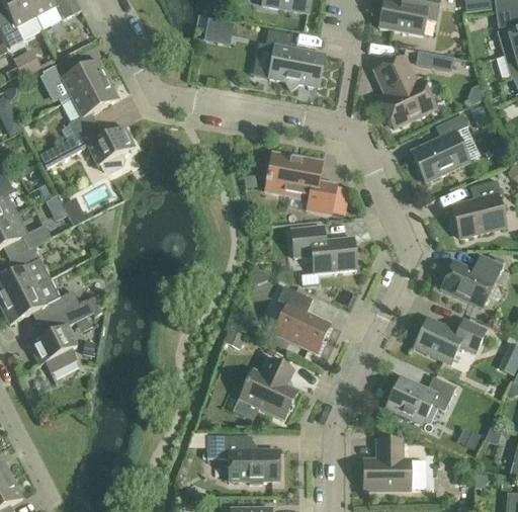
[(0,22),(0,27),(9,47),(23,39),(44,28),(28,0),(2,0),(10,17),(0,22)]
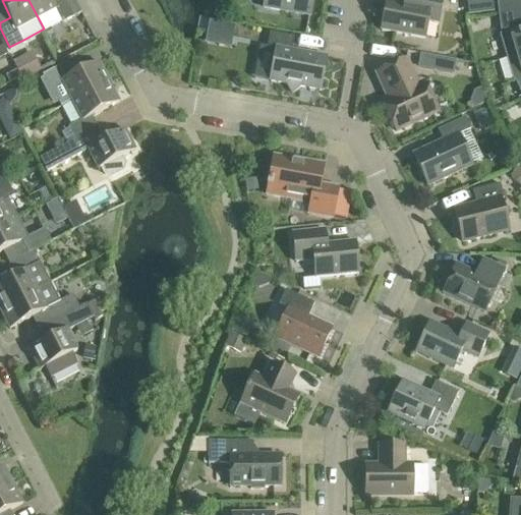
[(29,0),(44,29),(62,20),(74,13),(81,10),(75,0),(29,0)]
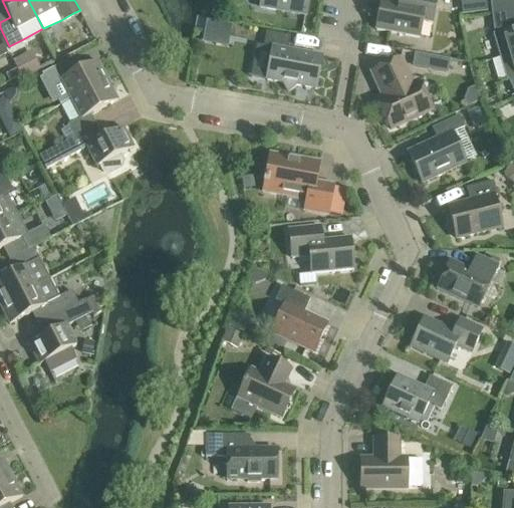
[(259,0),(259,4),(306,13),(308,0),(259,0)]
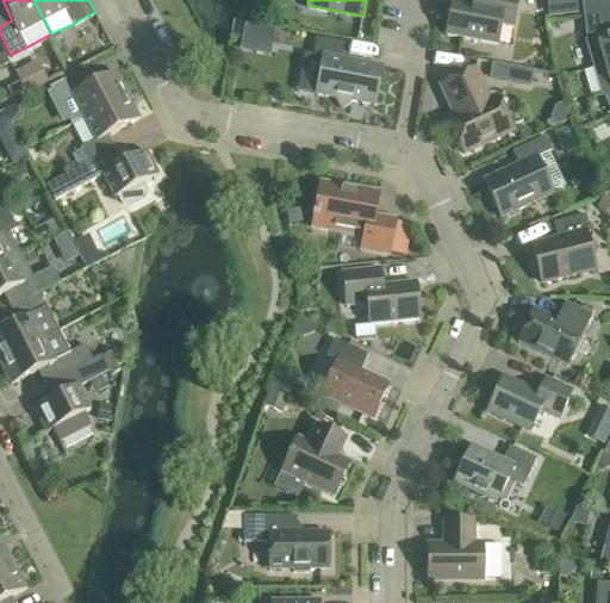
[(514,26),(518,0),(473,0),(473,1),(466,0),(452,0),(446,32),(499,42),(502,24),(514,26)]
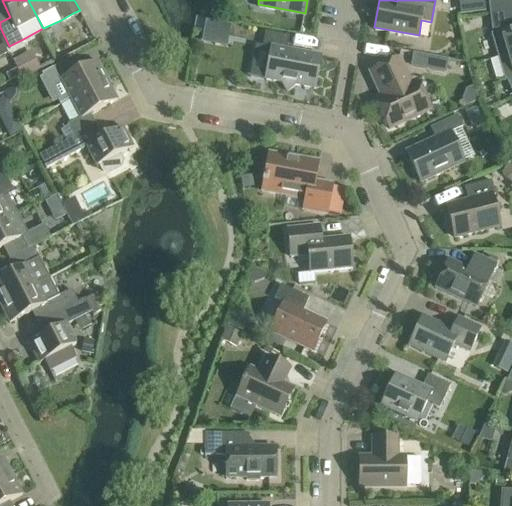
[(459,0),(460,12),(485,9),(483,0),(459,0)]
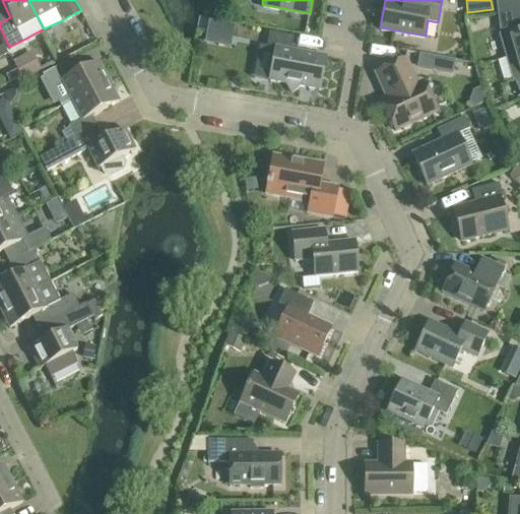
[(497,0),(499,12),(519,9),(519,0),(497,0)]
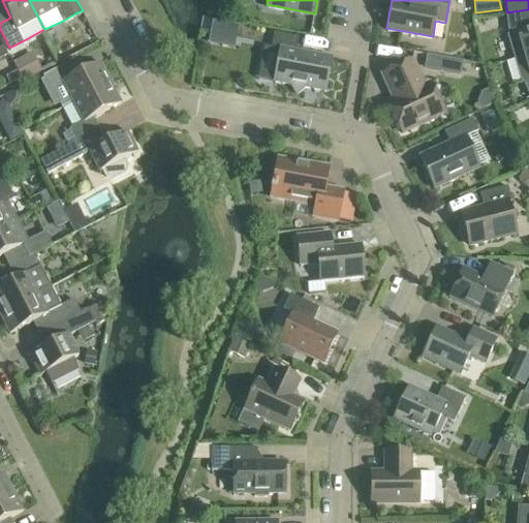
[(508,32),(516,56),(528,52),(528,9),(507,12),(509,32),(508,32)]
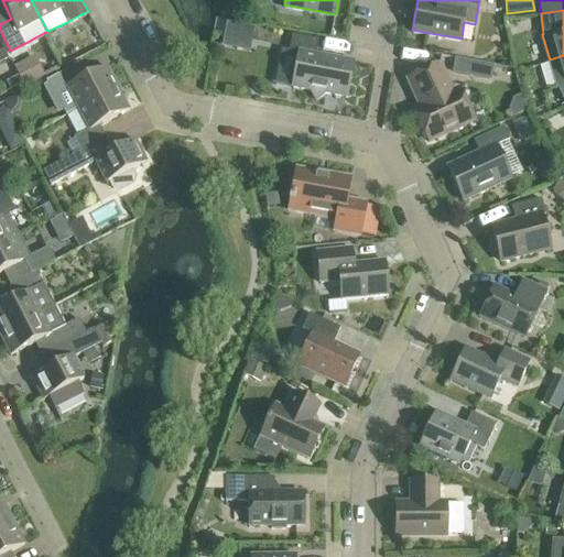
[(227,20),(224,35),(238,39),(241,22),(228,20),(227,20)]
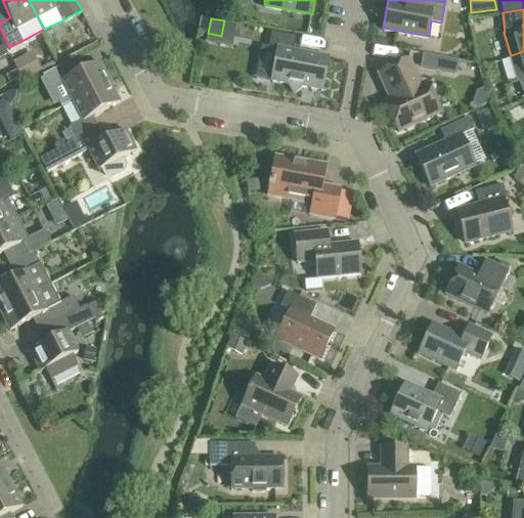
[(288,82),(294,90),(302,85),(317,88),(323,89),(331,54),(323,53),(293,48),(296,34),(271,30),(268,44),(276,46),(270,79),(288,82)]
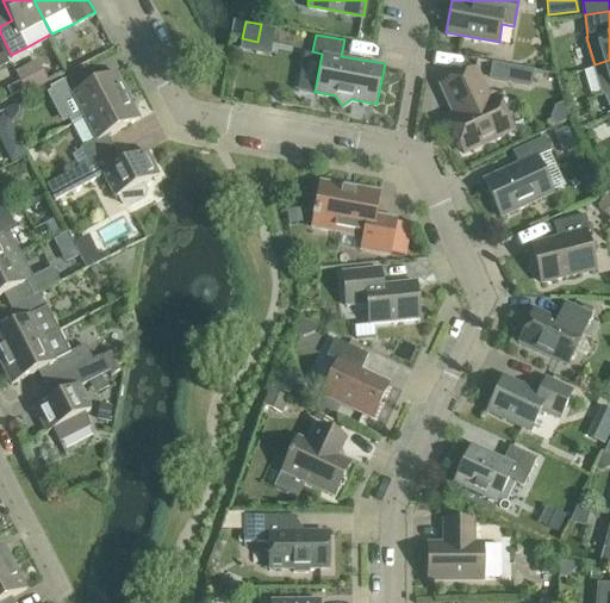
[(30,60),(16,68),(26,89),(41,82),(43,81),(32,58),(30,60)]
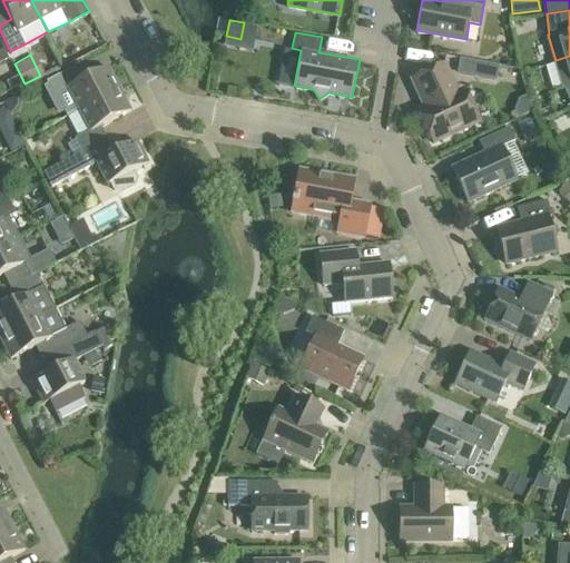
[(460,56),(458,71),(497,78),(499,62),(460,56)]
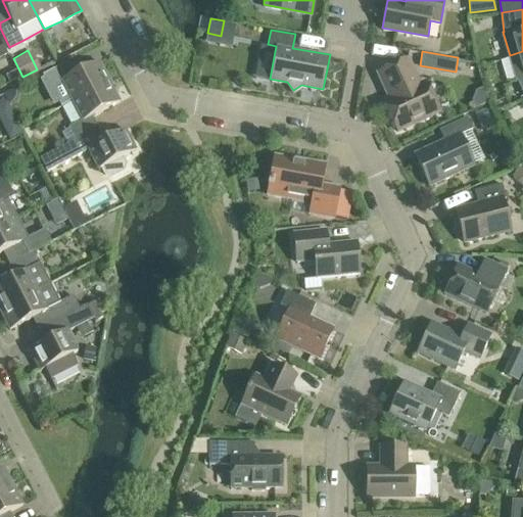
[(518,79),(522,89),(522,51),(510,55),(517,80),(518,79)]
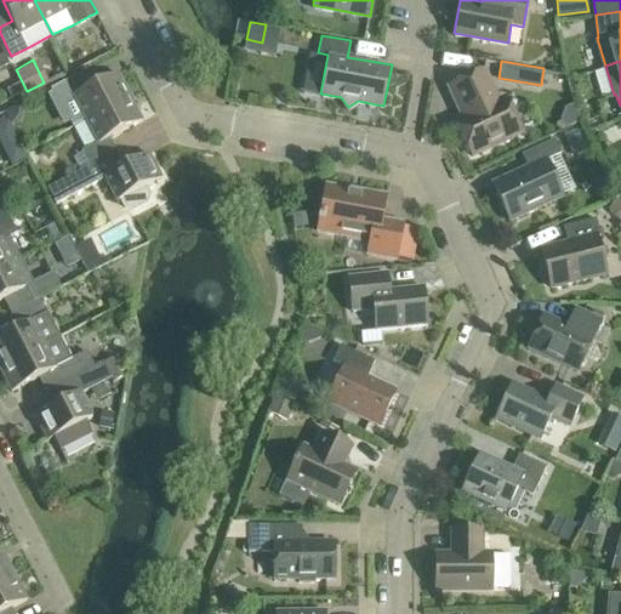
[(472,153),(523,130),(506,95),(499,98),(484,67),(448,84),(462,114),(455,118),(472,153)]
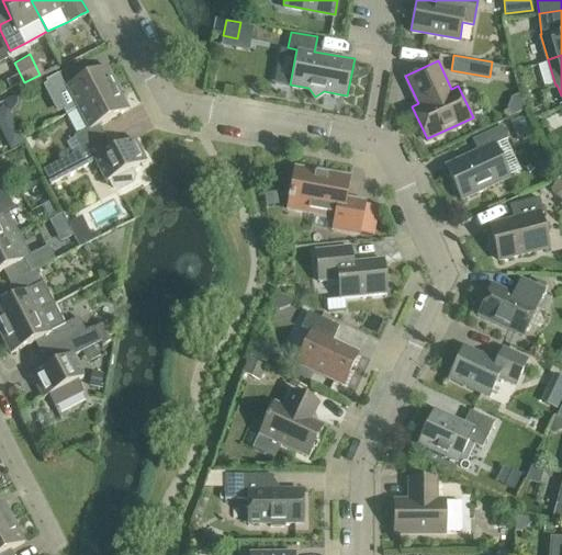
[(66,87),(77,106),(117,85),(107,64),(77,79),(70,65),(45,78),(53,93),(66,87)]
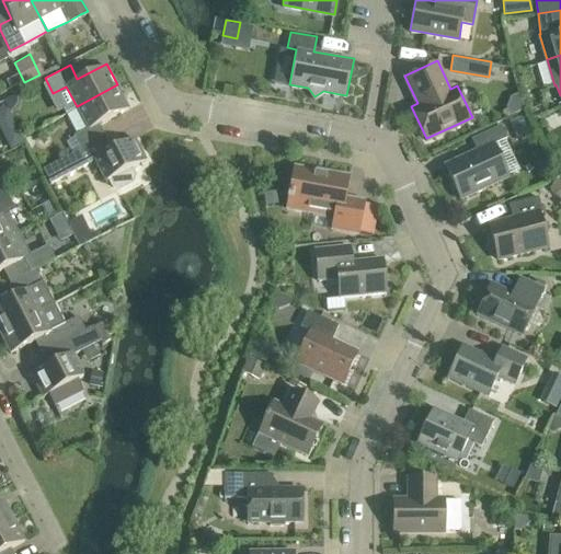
[(19,72),(7,78),(10,85),(22,80),(19,72)]
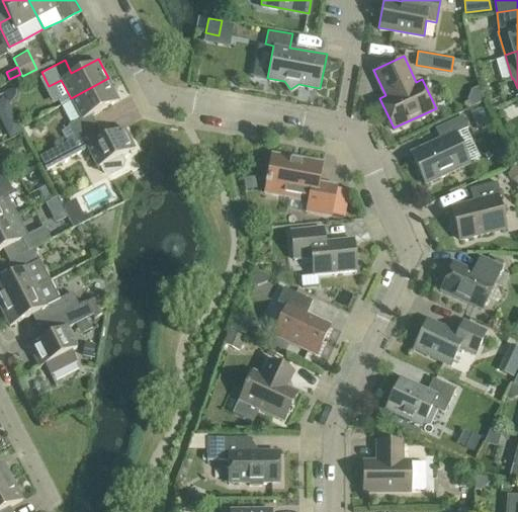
[(62,129),(67,140),(97,122),(92,112),(119,98),(108,78),(71,98),(80,116),(68,123),(69,124),(62,129)]
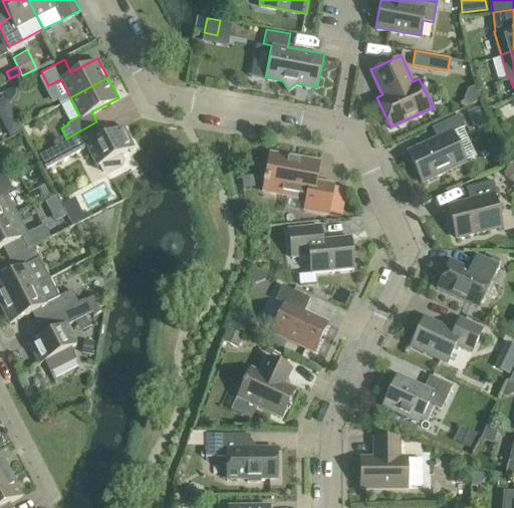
[(8,86),(4,89),(9,99),(16,92),(15,83),(8,86)]
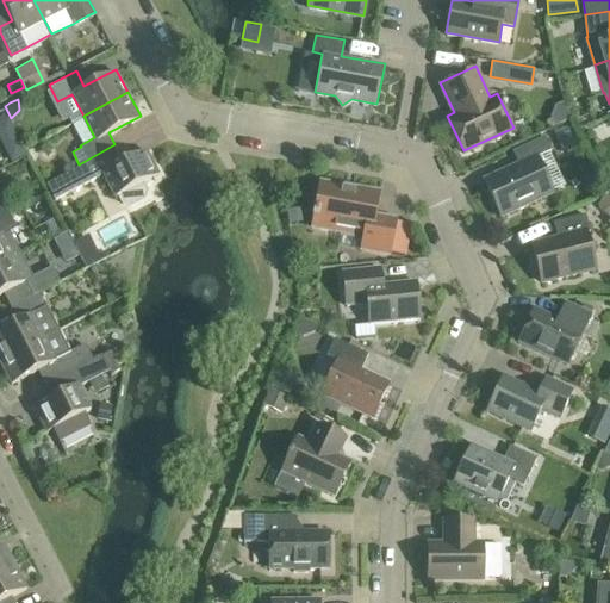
[(556,145),(549,131),(512,149),(518,162),(484,178),(500,213),(554,188),(537,154),(556,145)]
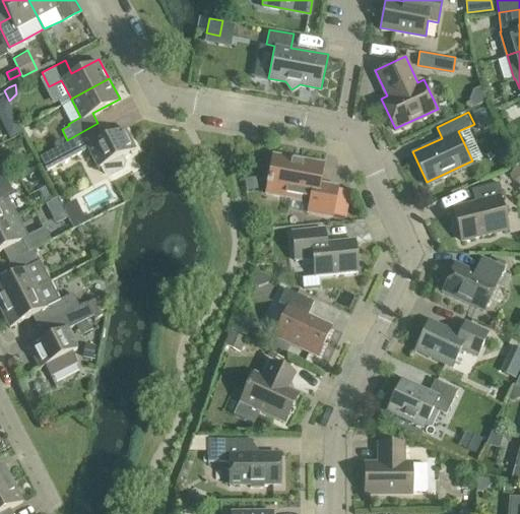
[(67,140),(41,154),(48,168),(74,154),(87,147),(98,167),(101,165),(104,172),(111,174),(122,168),(125,161),(121,154),(135,146),(125,126),(105,136),(98,123),(74,136),(67,140)]
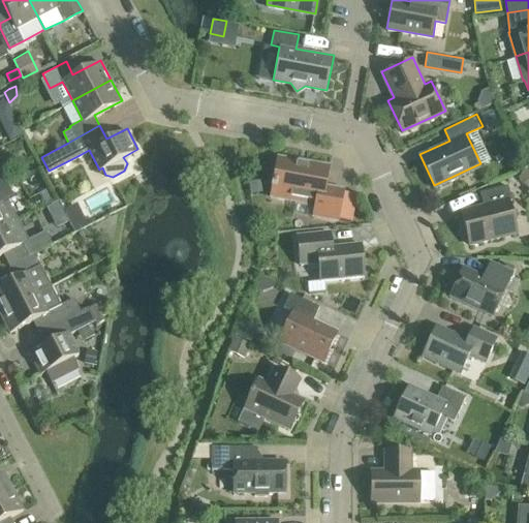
[(337,221),(338,216),(351,219),(356,192),(343,189),(324,185),(329,164),(278,155),(270,196),(314,205),(312,216),(337,221)]
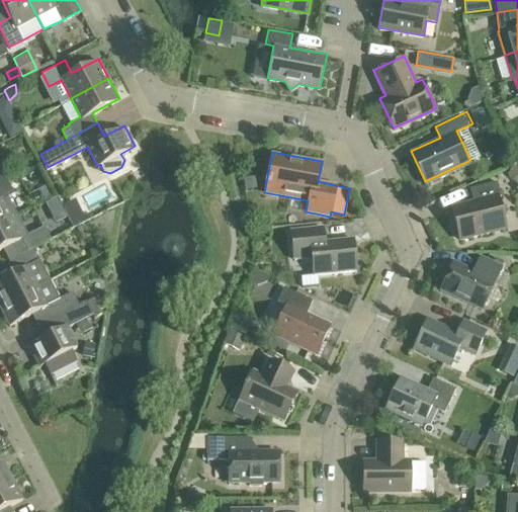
[(517,163),(508,172),(517,181),(517,163)]
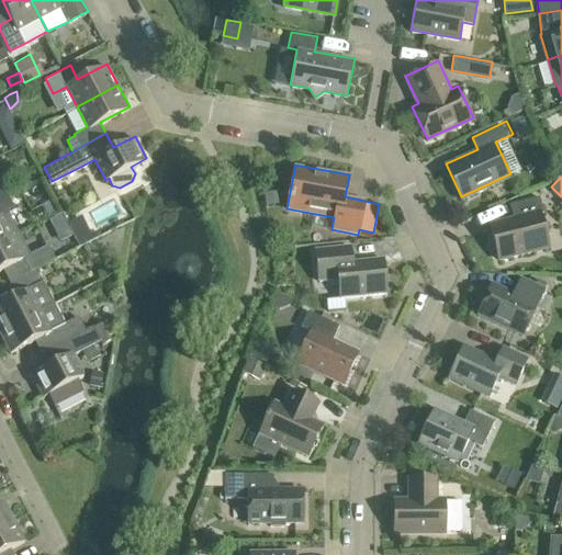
[(0,241),(20,231),(9,211),(15,207),(9,193),(0,197),(0,241)]
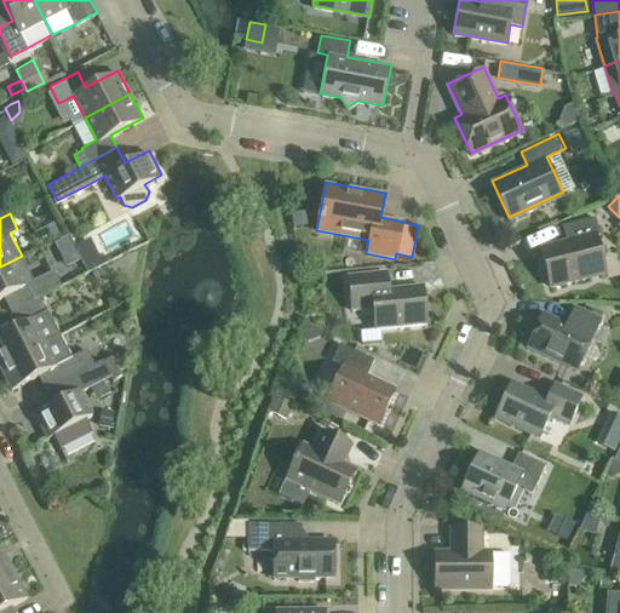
[(598,233),(600,233),(595,215),(562,223),(567,240),(540,246),(550,285),(607,270),(598,233)]
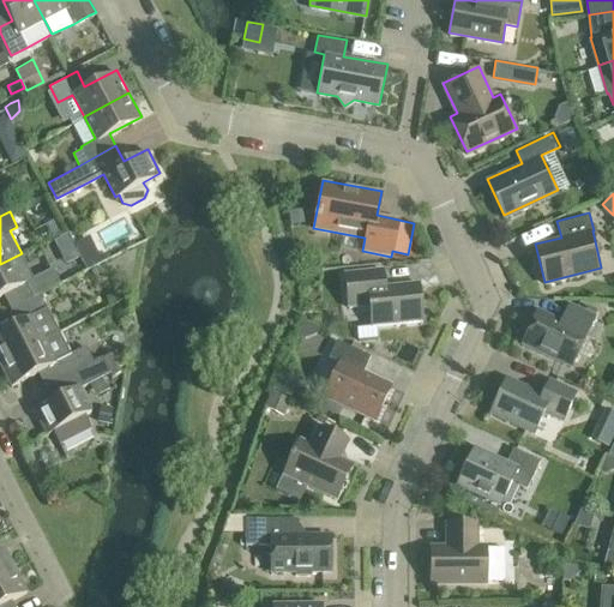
[(89,233),(78,239),(89,260),(100,254),(89,233)]
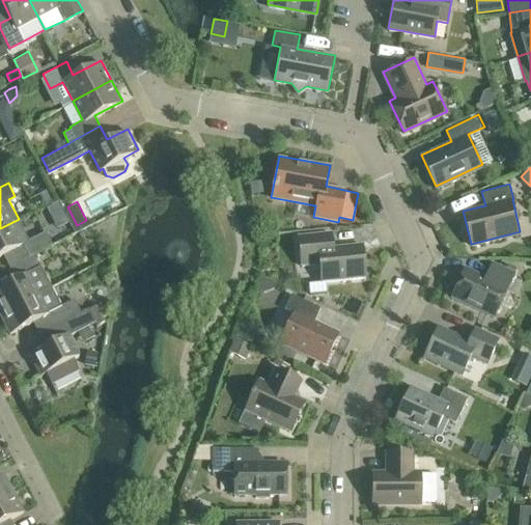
[(61,208),(53,213),(60,224),(68,220),(61,208)]
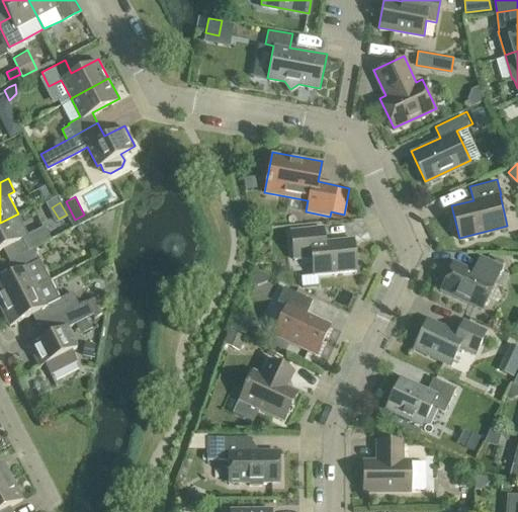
[(18,214),(0,223),(0,248),(12,243),(18,254),(33,246),(40,242),(52,237),(45,225),(34,230),(28,232),(18,214)]
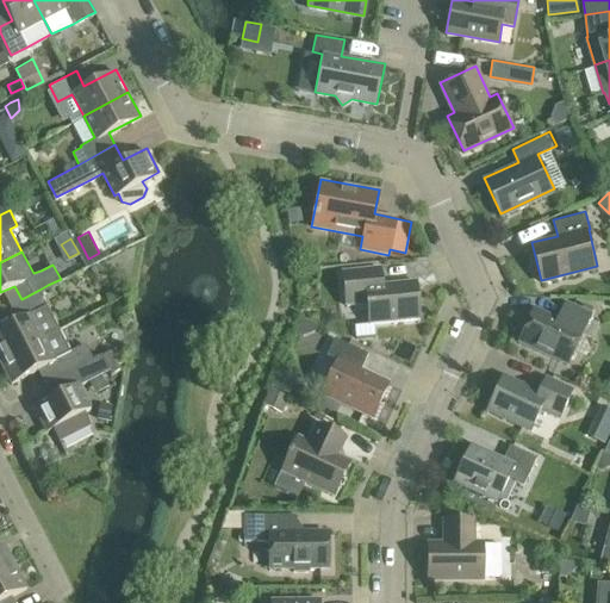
[(380,266),(341,269),(344,304),(366,303),(368,322),(419,317),(416,279),(381,283),(380,266)]
